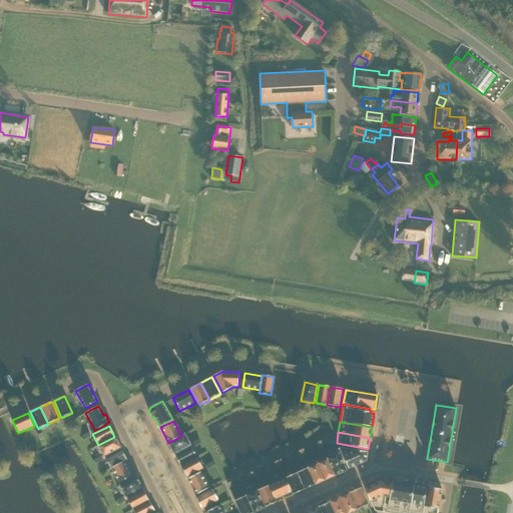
[(184,434),(181,436),(168,443),(174,454),(190,445),(184,434)]
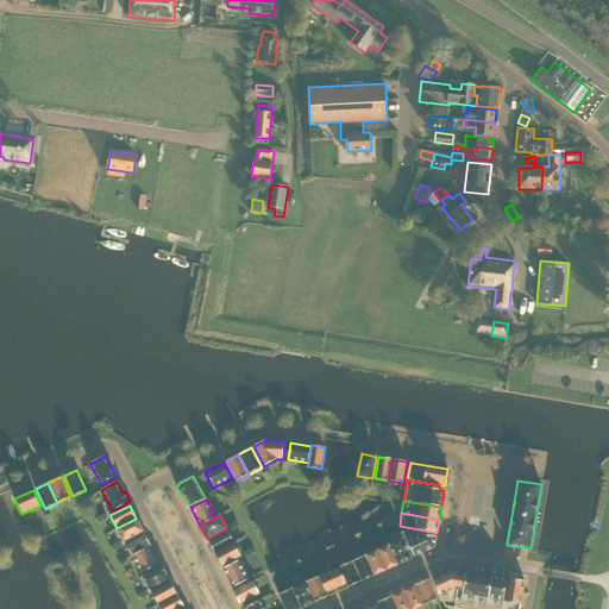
[(136,519),(117,528),(114,531),(118,539),(121,538),(124,541),(143,531),(136,519)]
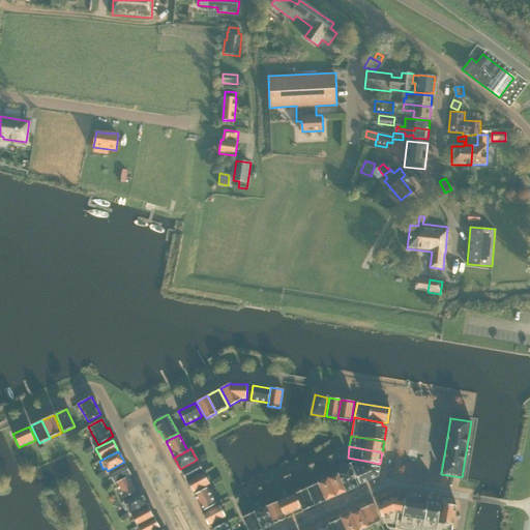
[(181,471),(187,482),(204,473),(198,462),(181,471)]
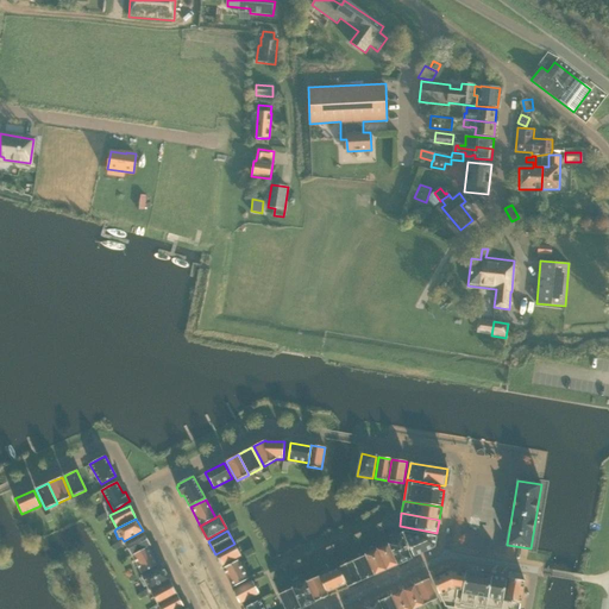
[(399,534),(400,535),(410,558),(434,547),(437,537),(405,532),(399,534)]
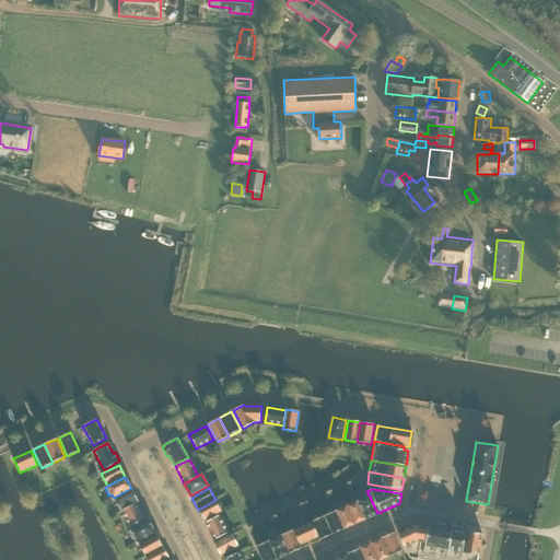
[(121,512),(121,511),(136,503),(139,502),(132,490),(115,500),(121,512)]
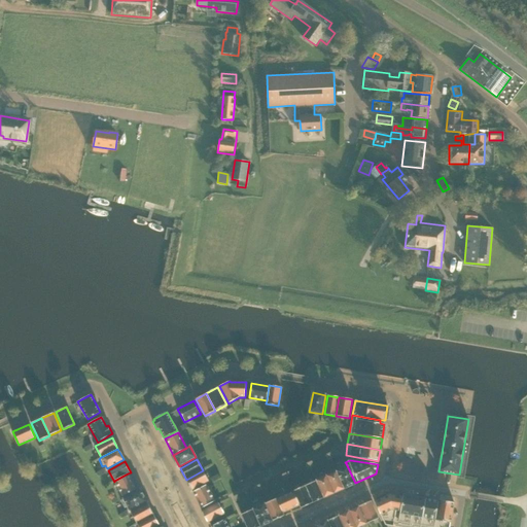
[(340,469),(337,471),(344,489),(356,484),(355,483),(346,463),(339,467),(340,469)]
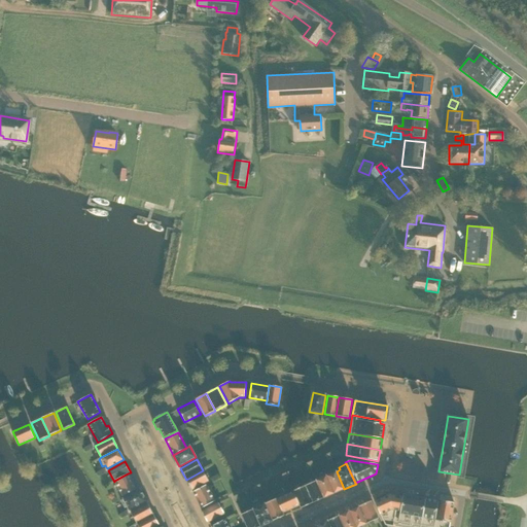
[(209,481),(203,470),(186,480),(191,490),(209,481)]
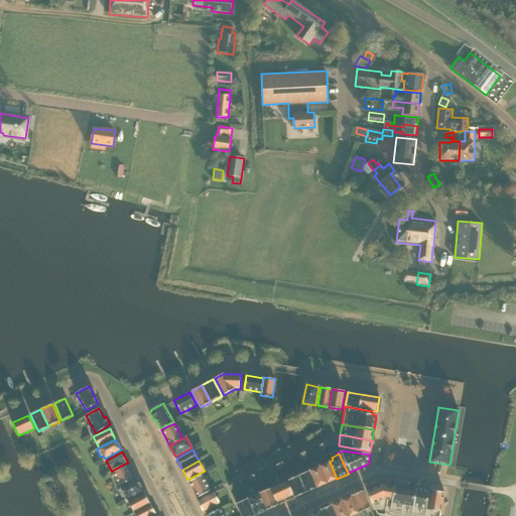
[(328,483),(337,479),(330,462),(319,466),(328,483)]
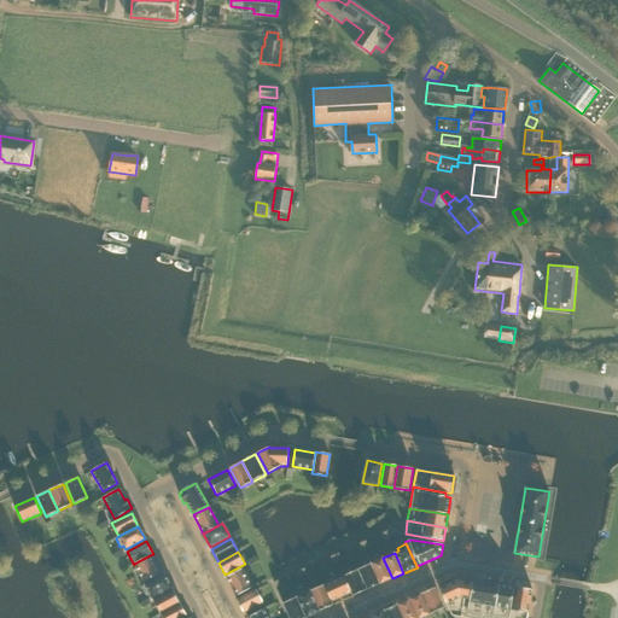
[(150,555),(134,564),(144,582),(159,573),(150,555)]
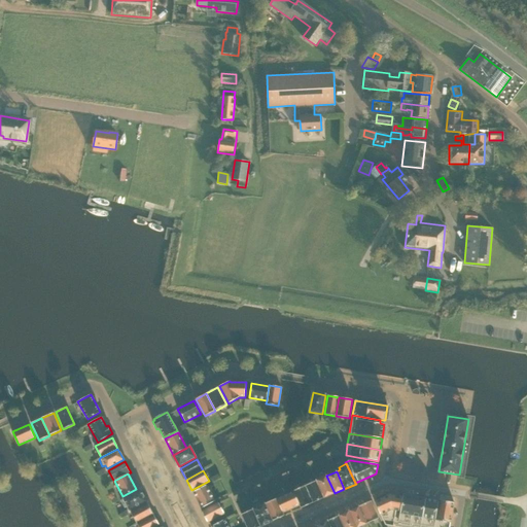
[(324,498),(335,493),(326,476),(316,481),(324,498)]
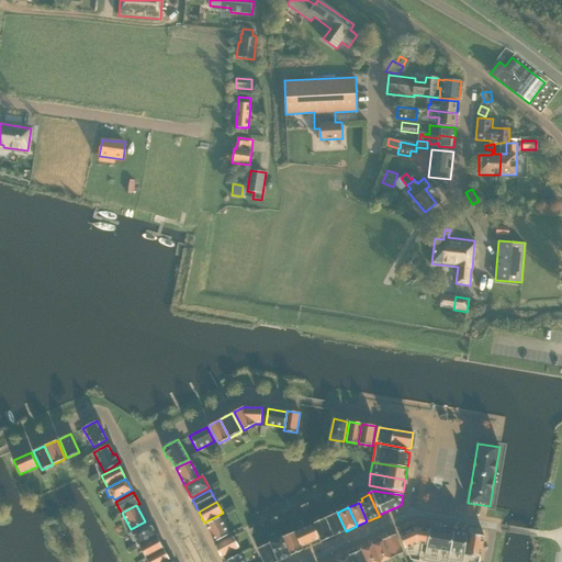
[(337,513),(325,518),(334,537),(346,531),(337,513)]
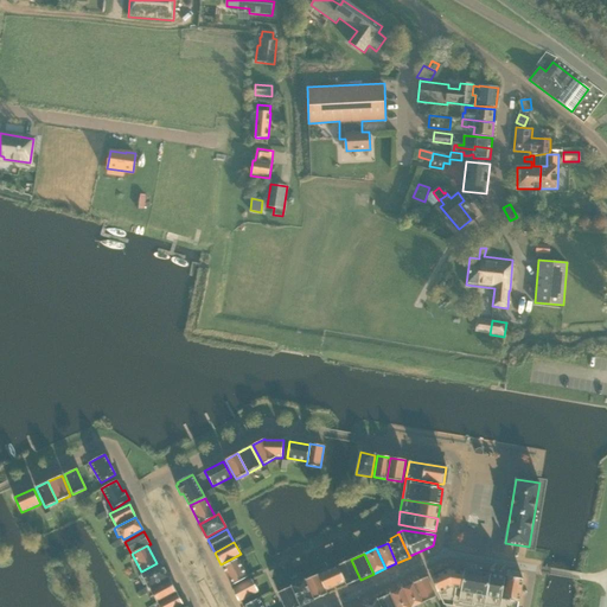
[(222,567),(232,586),(248,577),(237,558),(222,567)]
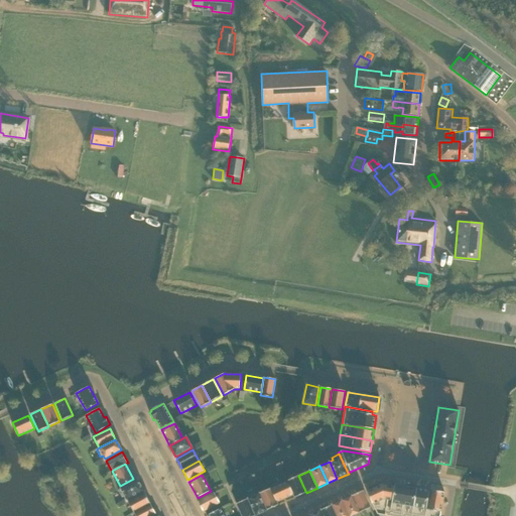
[(287,481),(293,495),(294,498),(306,493),(298,476),(287,481)]
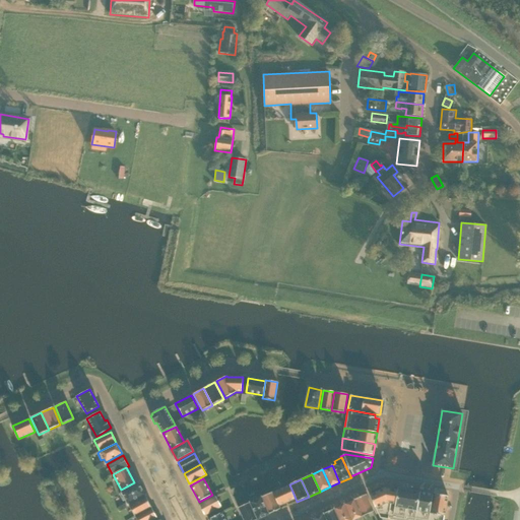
[(126,500),(128,504),(144,495),(138,483),(122,493),(119,495),(123,502),(126,500)]
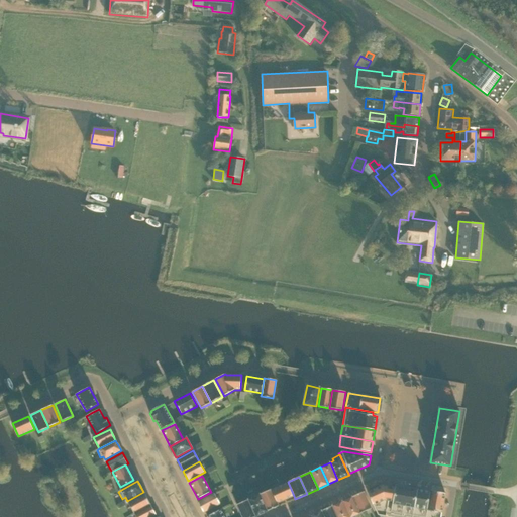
[(288,482),(271,490),(277,503),(294,496),(288,482)]
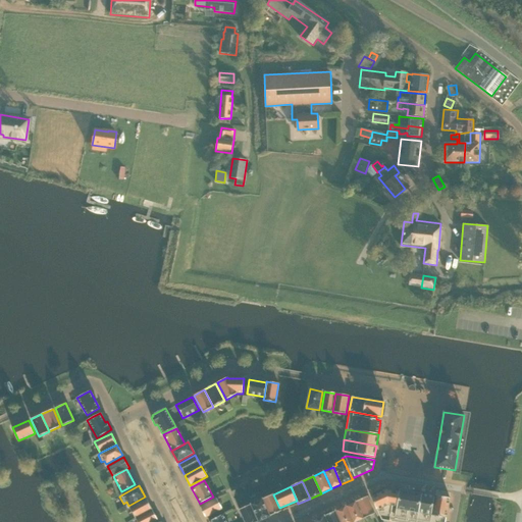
[(381,520),(393,521),(394,521),(399,492),(386,489),(371,497),(381,520)]
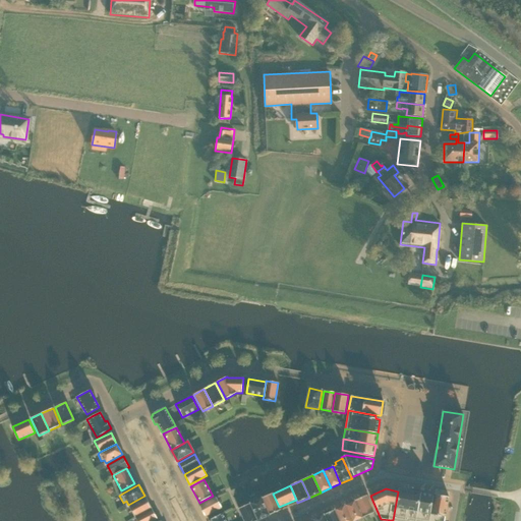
[(399,489),(398,491),(393,520),(404,520),(410,491),(399,489)]
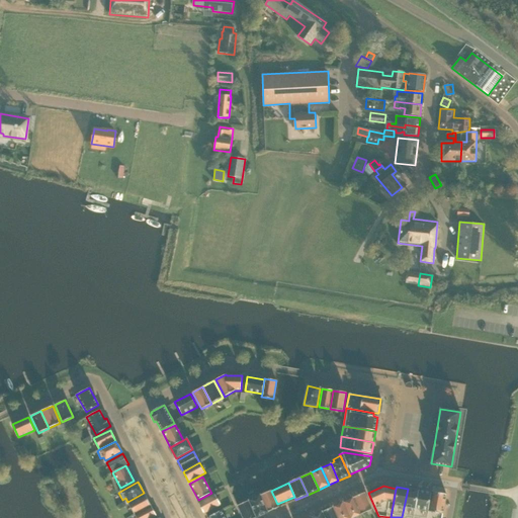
[(402,517),(413,517),(418,490),(408,489),(402,517)]
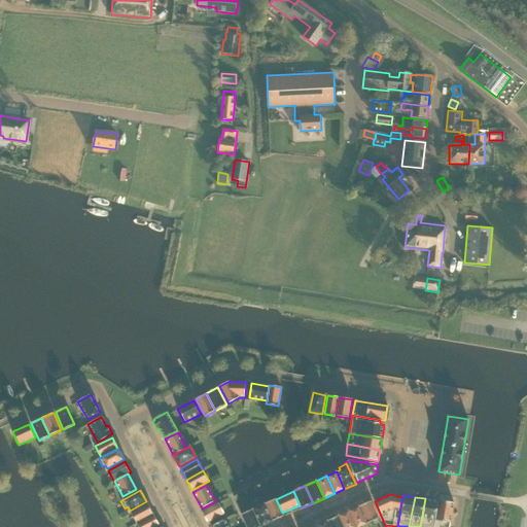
[(282,513),(276,499),(276,498),(265,504),(272,522),(284,516),(282,513)]
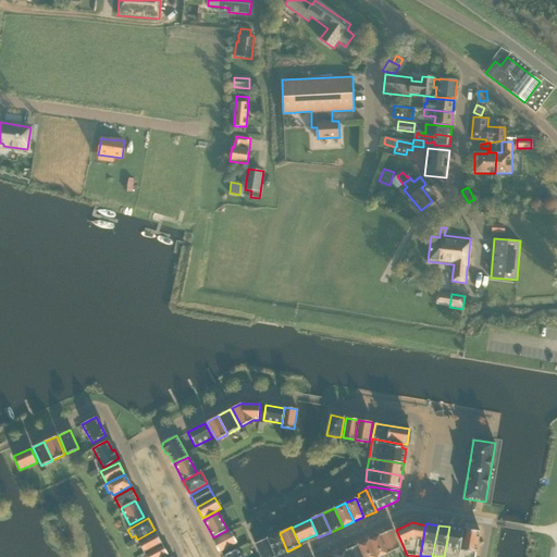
[(444,556),(459,556),(463,530),(449,527),(444,556)]
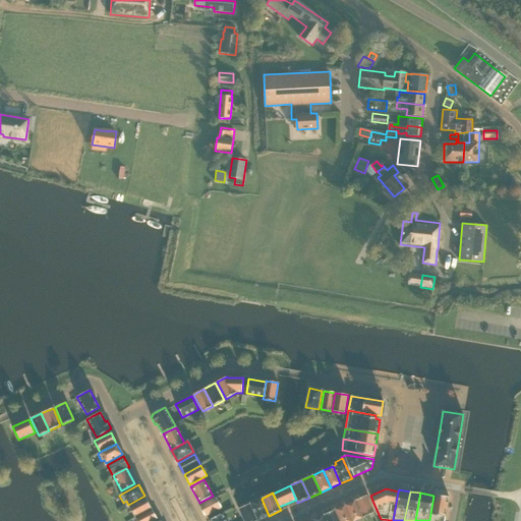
[(435,495),(433,496),(429,520),(444,520),(445,519),(447,510),(449,497),(435,495)]
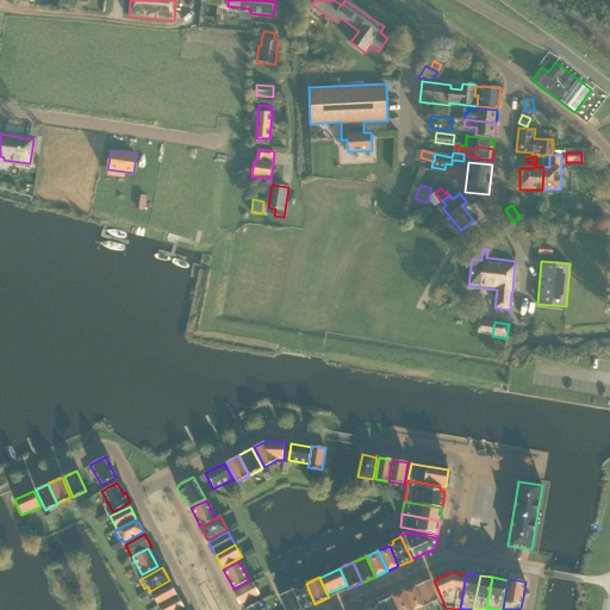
[(429,580),(416,586),(424,607),(439,601),(429,580)]
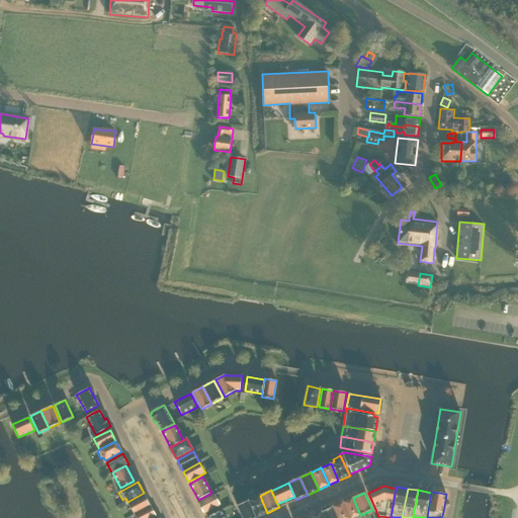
[(203,513),(205,512),(211,509),(221,505),(214,494),(198,503),(203,513)]
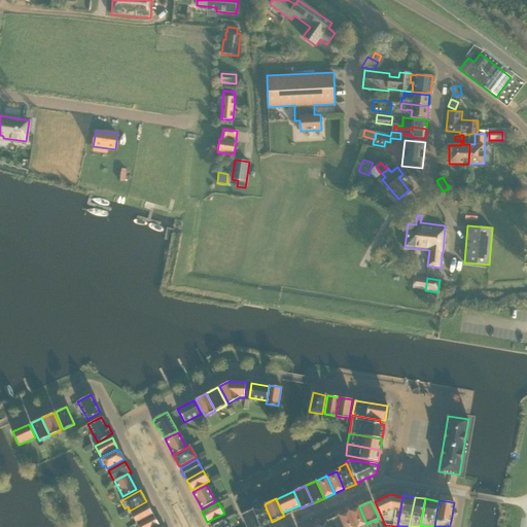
[(252,506),(253,508),(261,526),(272,522),(265,504),(260,505),(259,502),(252,506)]
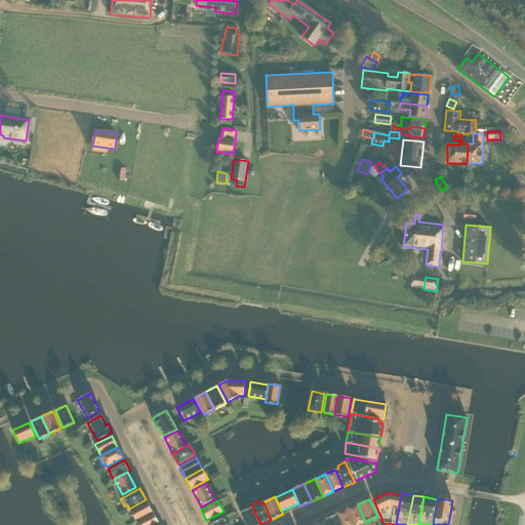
[(130,511),(136,522),(153,513),(147,501),(130,511)]
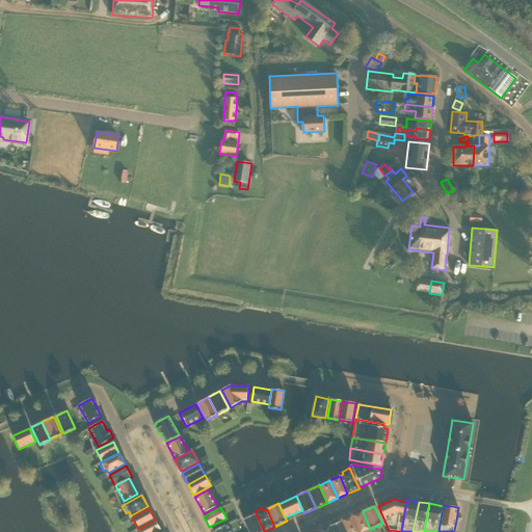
[(363,511),(352,515),(358,531),(363,531),(370,529),(363,511)]
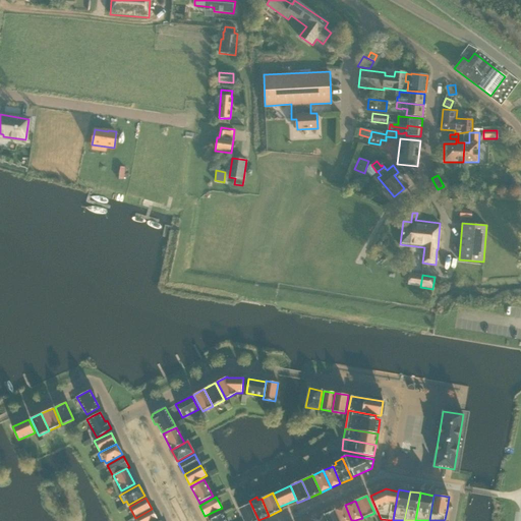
[(244,520),(256,520),(258,520),(250,503),(239,509),(244,520)]
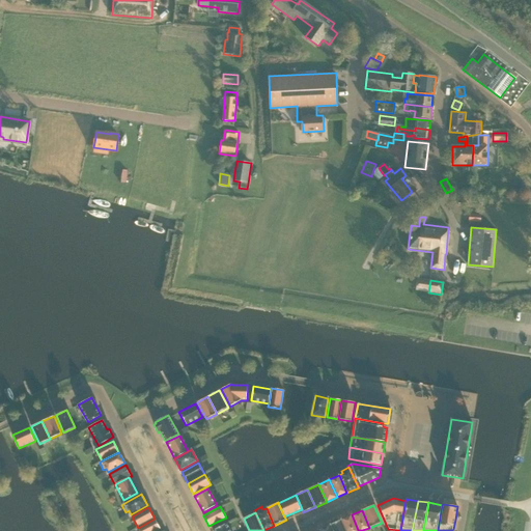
[(345,530),(358,530),(352,514),(341,520),(345,530)]
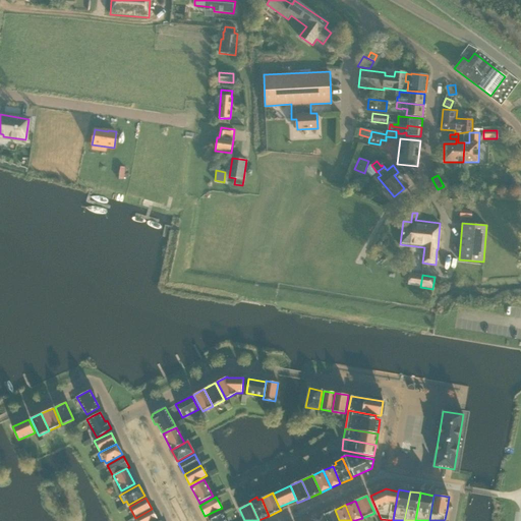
[(153,520),(157,519),(152,509),(135,518),(136,520),(153,520)]
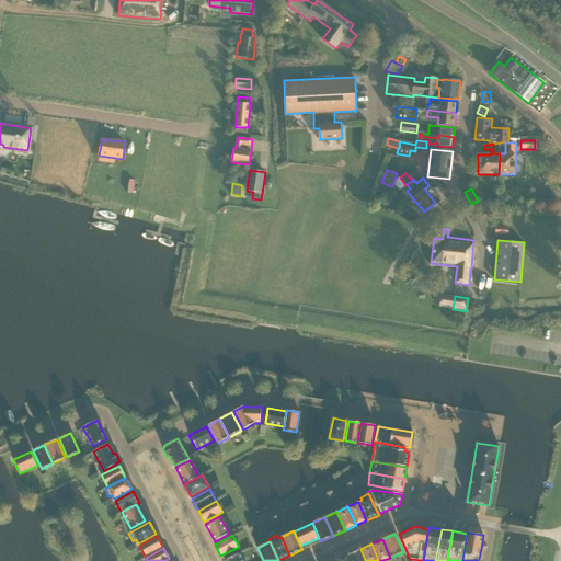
[(365,560),(361,549),(348,554),(351,560),(365,560)]
